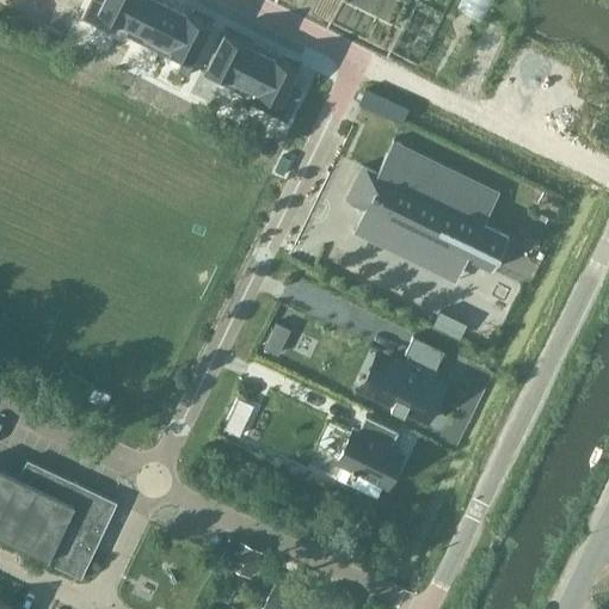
[(92,0),(82,19),(120,37),(137,0),(92,0)]
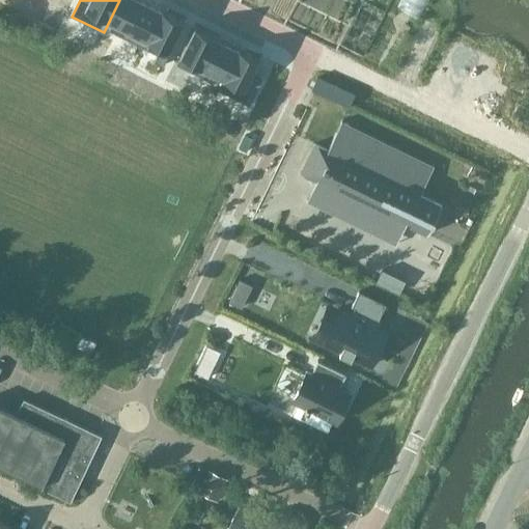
[(140,0),(119,0),(104,32),(105,33),(107,29),(124,38),(143,1),(140,0)]
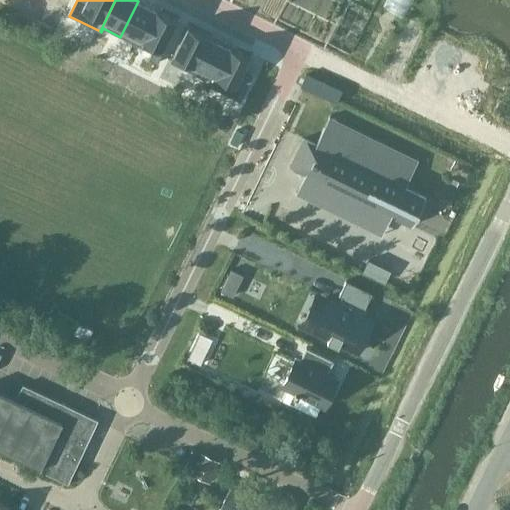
[(138,1),(120,37),(138,46),(156,10),(138,1)]
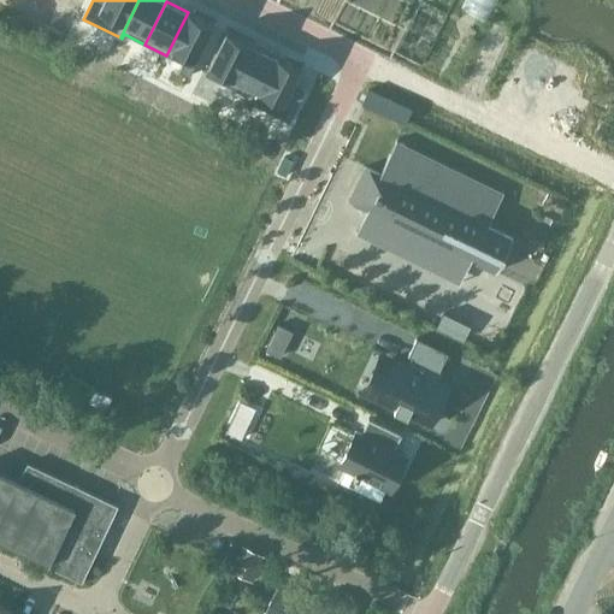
[(188,12),(166,55),(184,65),(179,74),(190,78),(195,69),(194,68),(214,27),(188,12)]
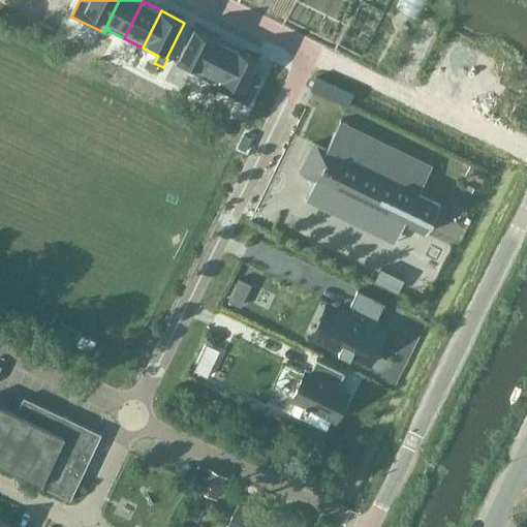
[(195,28),(177,65),(199,76),(218,39),(195,28)]
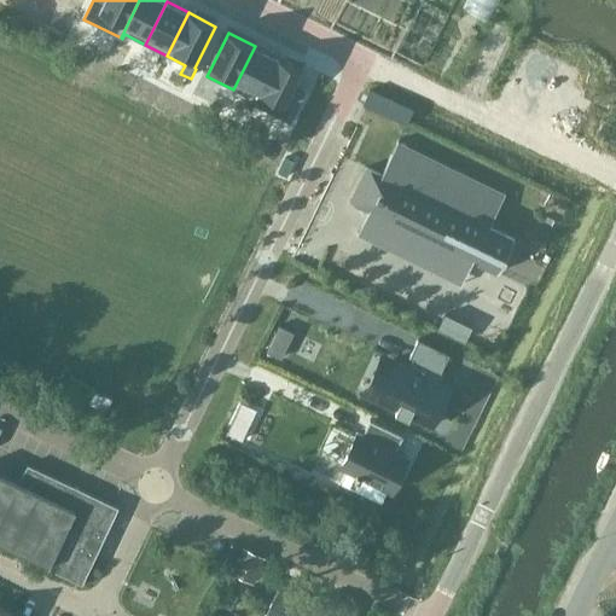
[(255,46),(233,89),(248,97),(243,105),(253,110),(278,58),(255,46)]
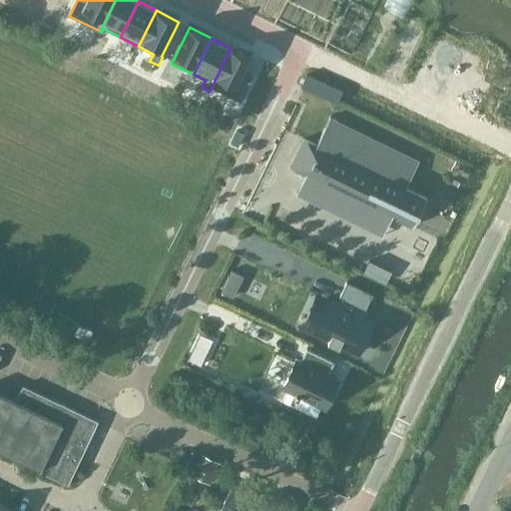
[(230,48),(209,91),(210,91),(211,87),(242,103),(253,79),(243,74),(251,58),(230,48)]
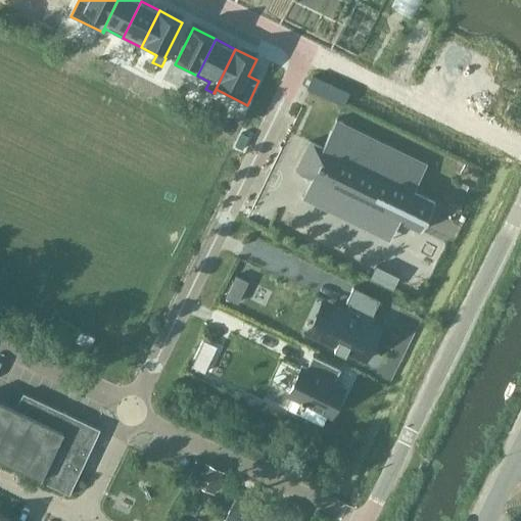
[(314,78),(308,89),(313,91),(345,106),(350,95),(314,78)]
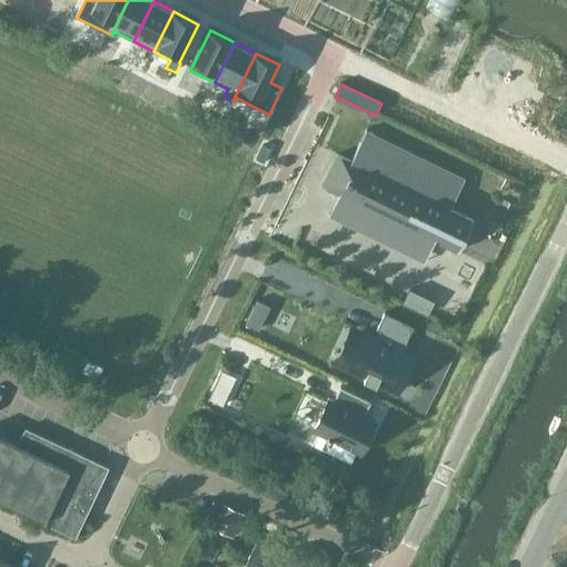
[(339,156),(324,187),(325,188),(325,187),(340,195),(334,210),(340,212),(429,257),(436,242),(450,249),(459,254),(474,222),(466,219),(451,211),(467,180),(377,137),(368,132),(352,162),(340,157),(340,156),(339,156)]
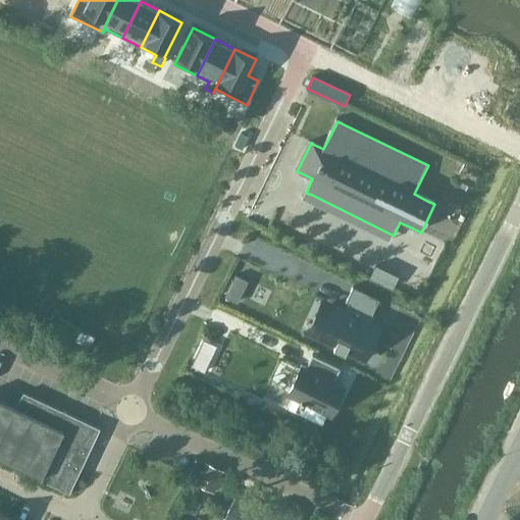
[(377,269),(372,280),(395,292),(400,280),(377,269)]
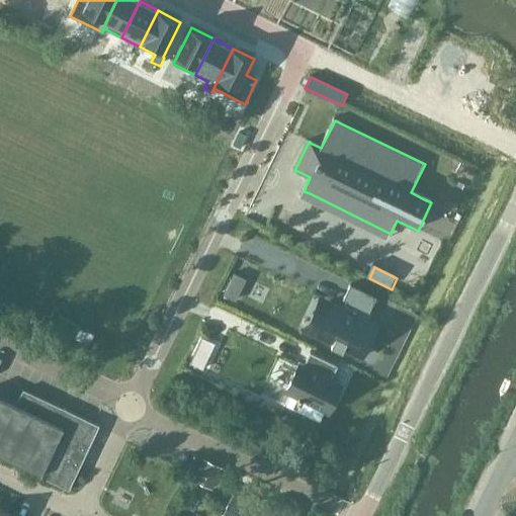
[(377,298),(351,286),(344,301),(351,305),(348,312),(331,304),(330,305),(316,335),(315,336),(363,358),(378,326),(367,321),(377,298)]
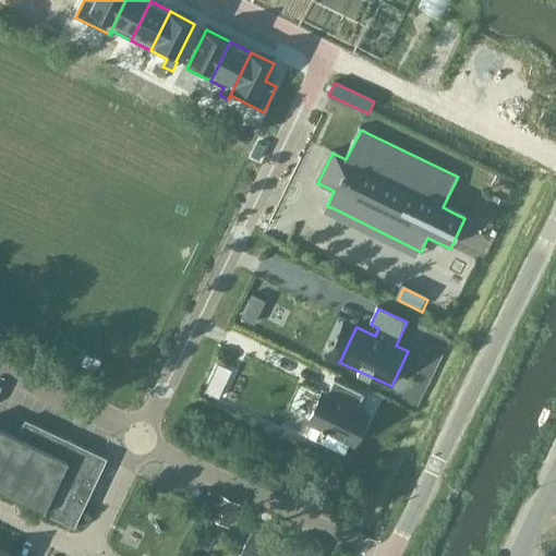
[(246,312),(242,321),(256,326),(260,318),(246,312)]
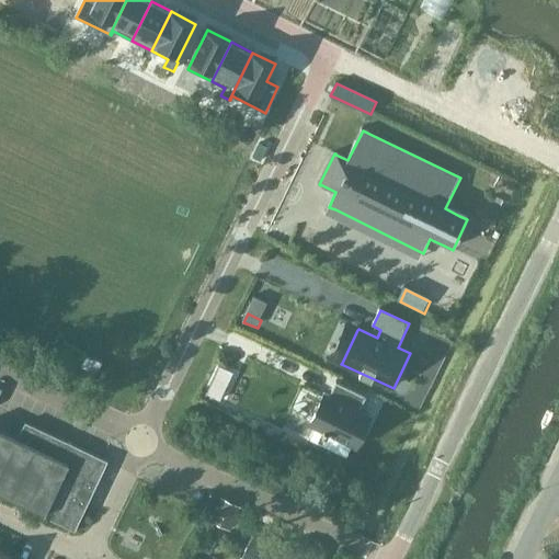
[(214,381),(207,392),(221,399),(227,388),(214,381)]
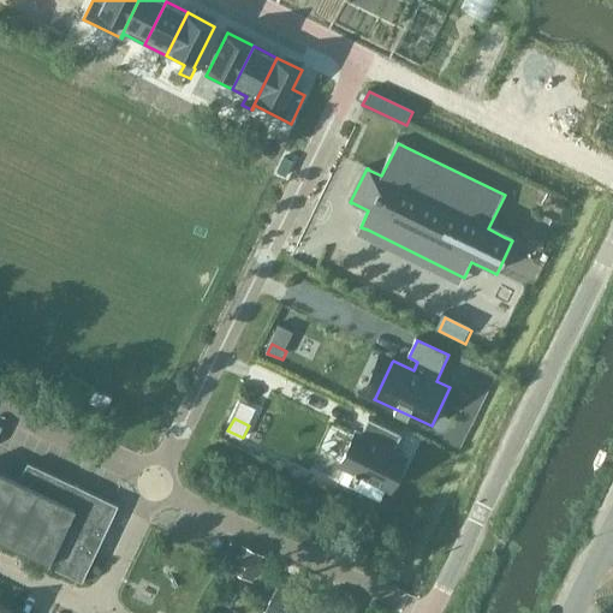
[(340,465),(391,491),(406,458),(396,452),(403,436),(370,420),(362,435),(357,433),(340,465)]
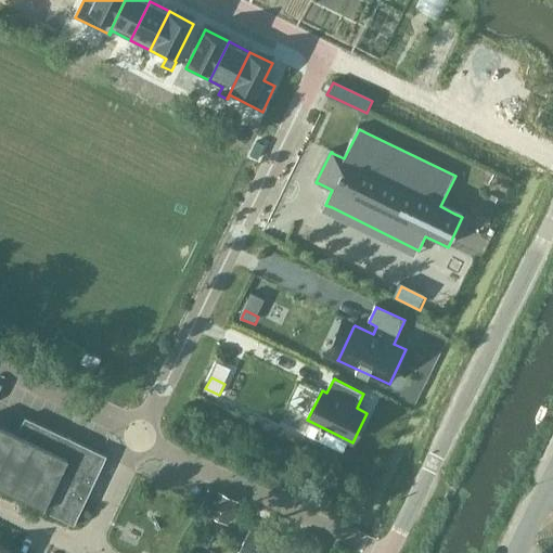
[(26,419),(17,436),(0,426),(0,487),(44,509),(43,511),(75,526),(107,458),(26,419)]
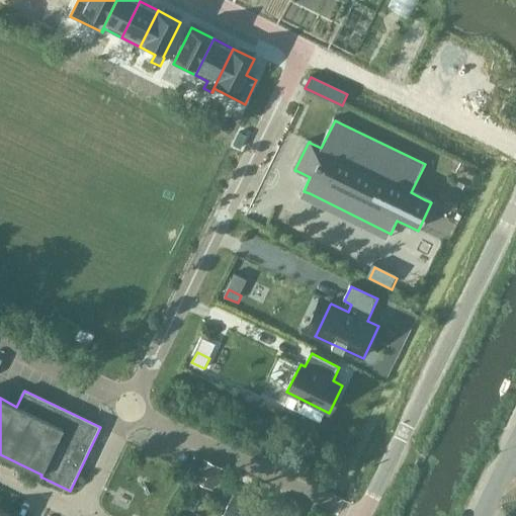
[(204,459),(194,482),(215,490),(217,486),(219,487),(227,469),(204,459)]
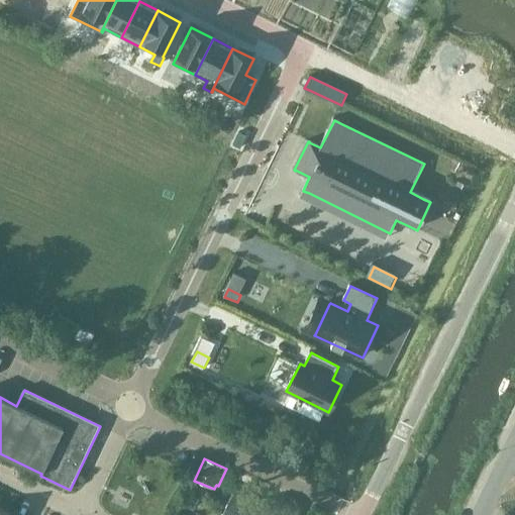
[(286,514),(265,503),(263,508),(234,494),(223,514),(286,514)]
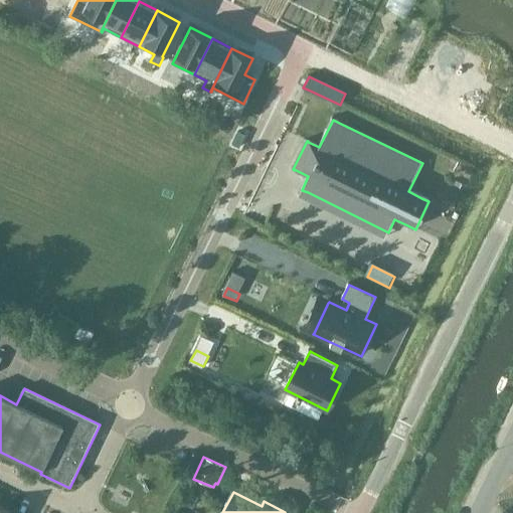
[(189,493),(184,505),(194,510),(200,498),(189,493)]
